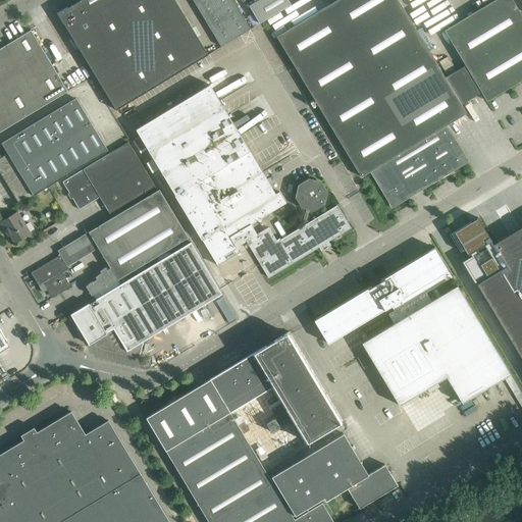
[(116,109),(207,54),(174,0),(80,0),(57,13),(116,109)]
